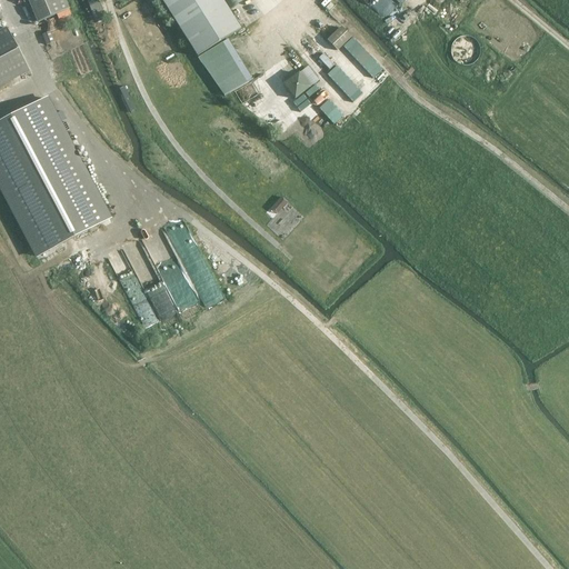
[(28,0),(38,23),(69,10),(65,0),(28,0)]
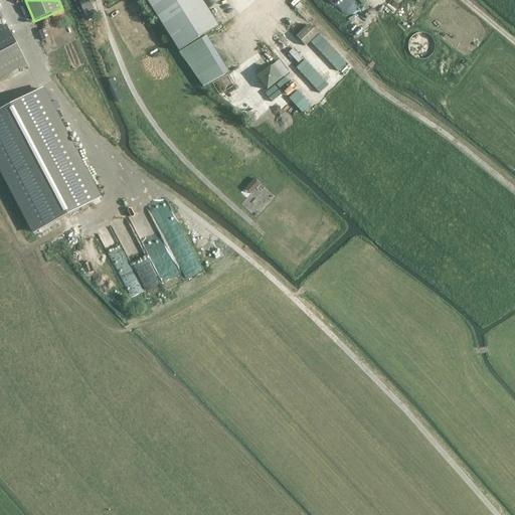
[(80,0),(83,12),(93,10),(90,0),(80,0)]
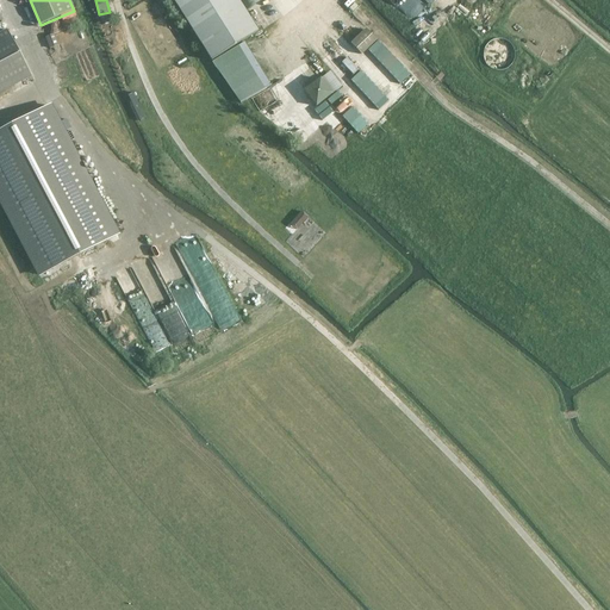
[(261,33),(247,11),(240,0),(179,0),(217,61),(261,33)]
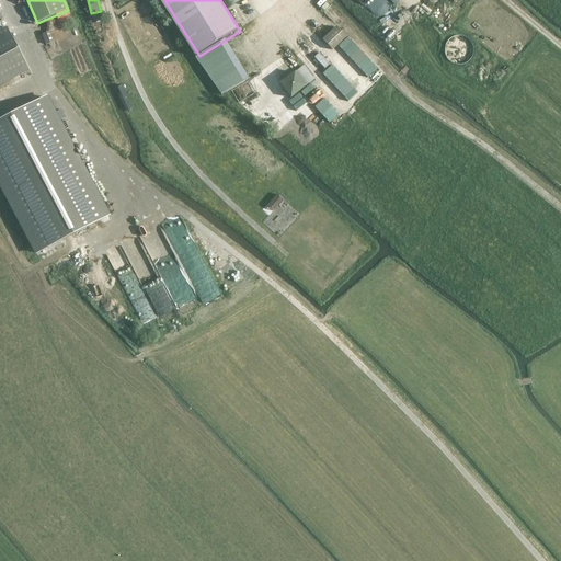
[(220,0),(227,10),(242,0),(220,0)]
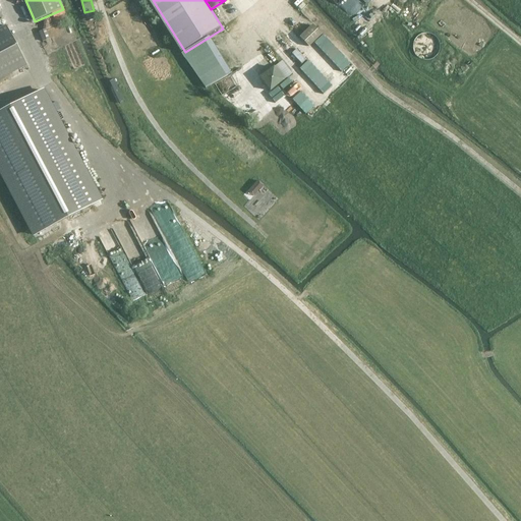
[(313,23),(299,36),(309,46),(323,34),(313,23)]
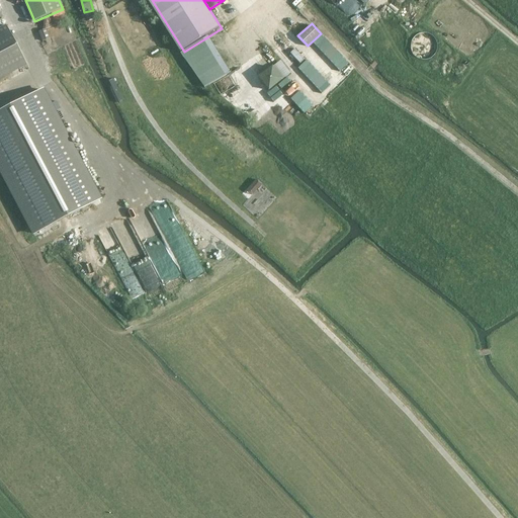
[(0,79),(27,65),(7,26),(0,29),(0,79)]
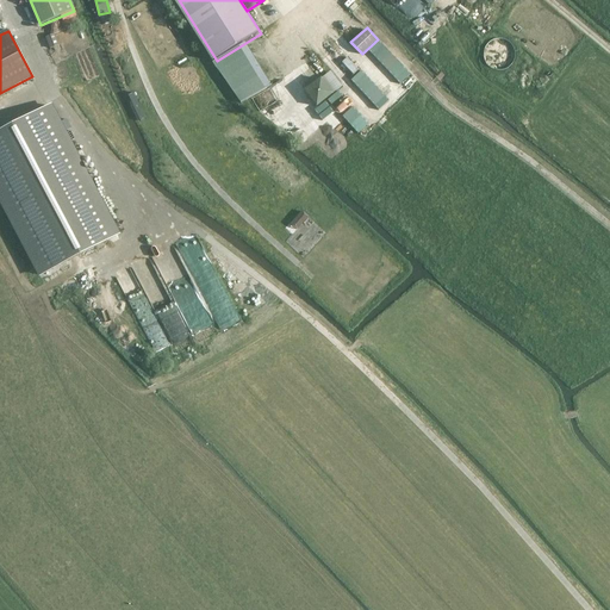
[(379,39),(368,49),(400,83),(411,74),(379,39)]
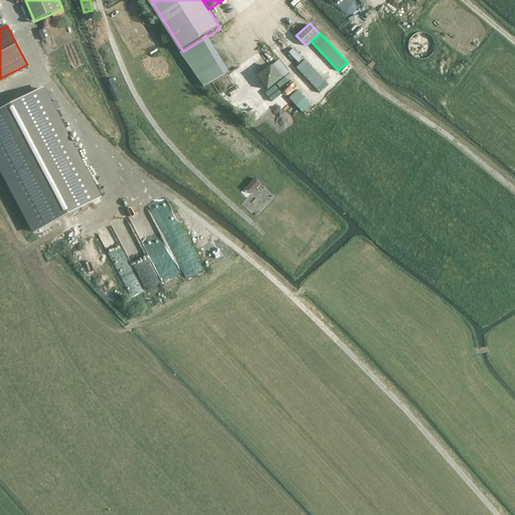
[(256,75),(267,90),(290,72),(280,58),(256,75)]
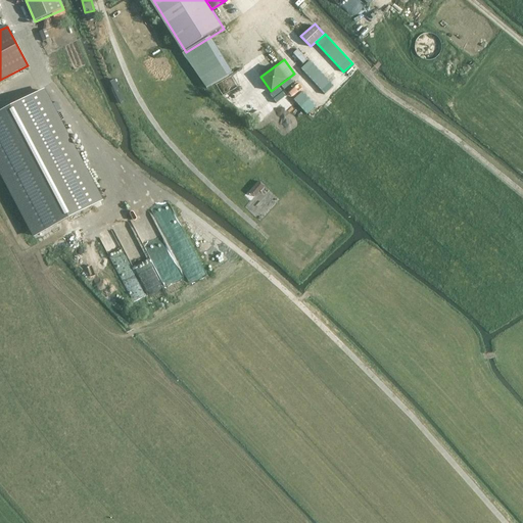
[(311,60),(301,67),(321,90),(330,83),(311,60)]
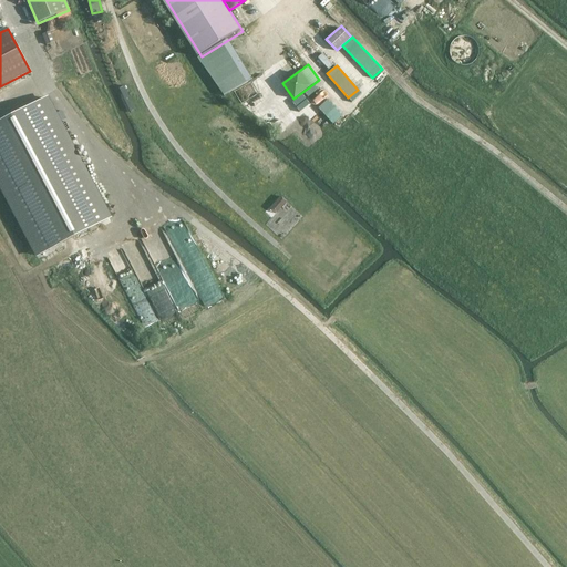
[(0,166),(14,195),(45,253),(104,222),(70,157),(42,104),(0,126),(0,166)]
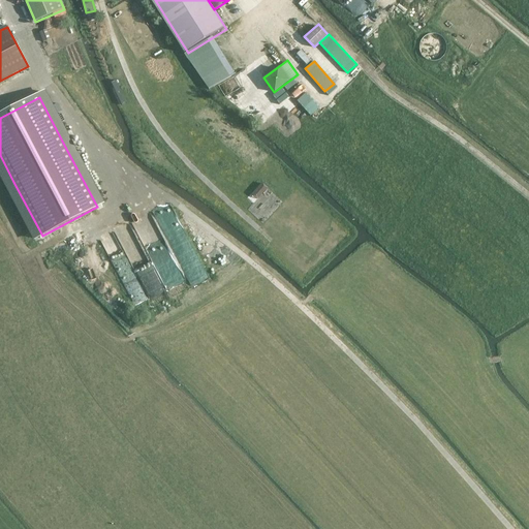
[(252,194),(257,199),(267,189),(261,184),(252,194)]
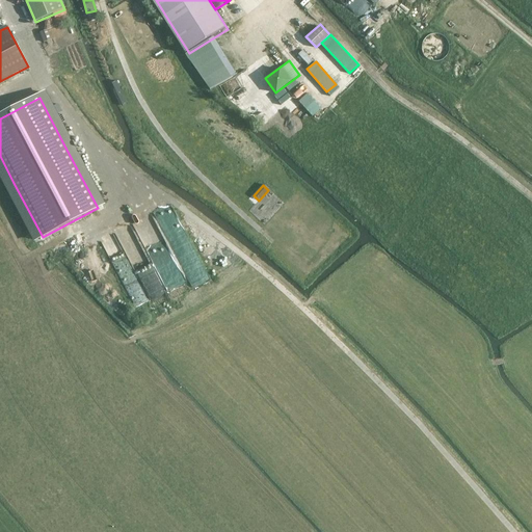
[(153,208),(190,288),(209,278),(171,200),(153,208)]
